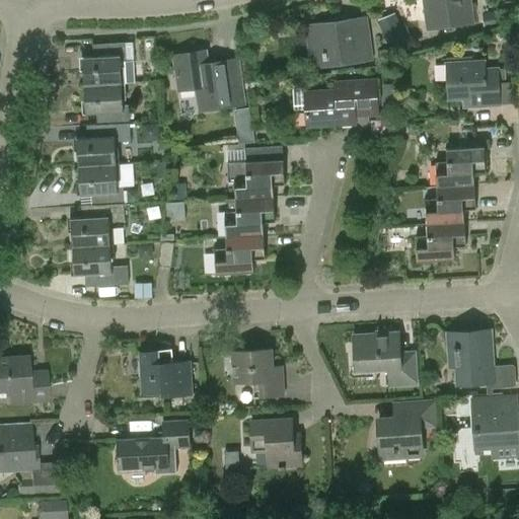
[(423,0),(427,29),(472,23),(468,0),(423,0)]
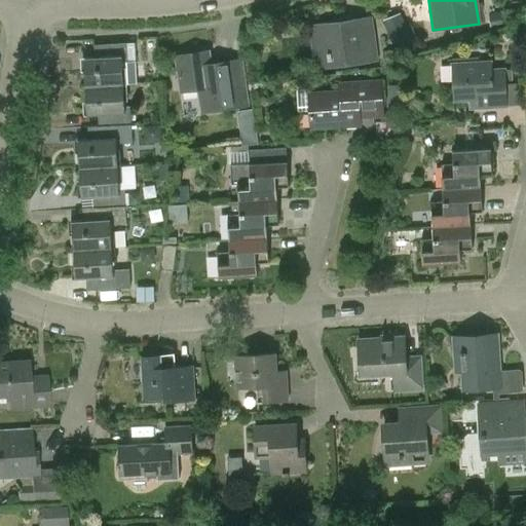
[(499,12),(487,14),(490,31),(502,29),(499,12)]
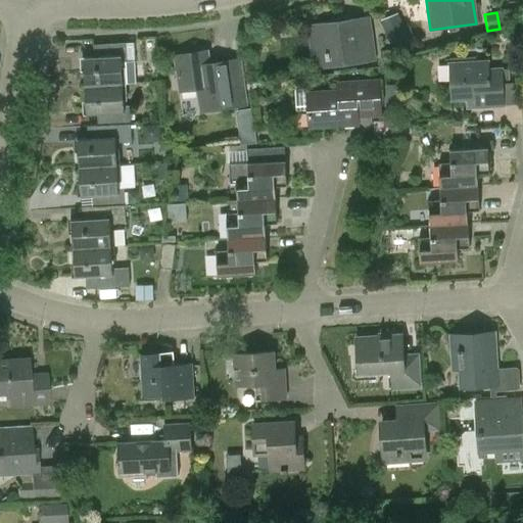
[(395,14),(381,21),(396,56),(411,50),(395,14)]
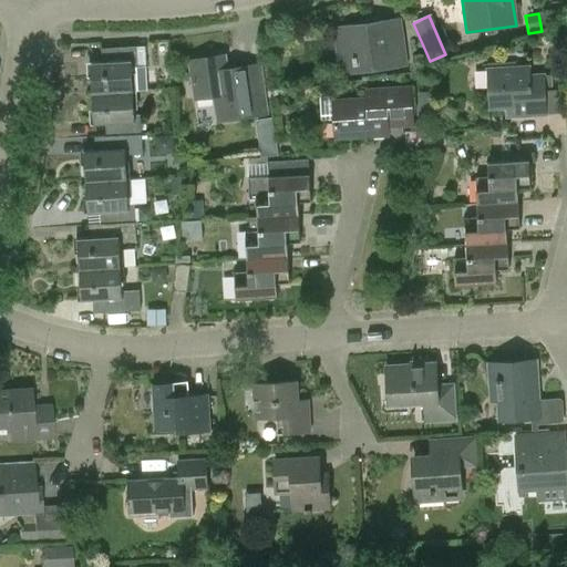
[(357,73),(403,66),(397,19),(336,27),(339,51),(353,49),(357,73)]
